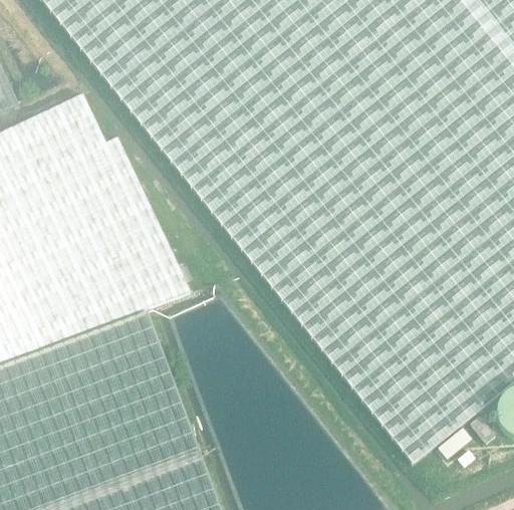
[(39,0),(74,42),(413,463),(513,381),(513,0),(39,0)]
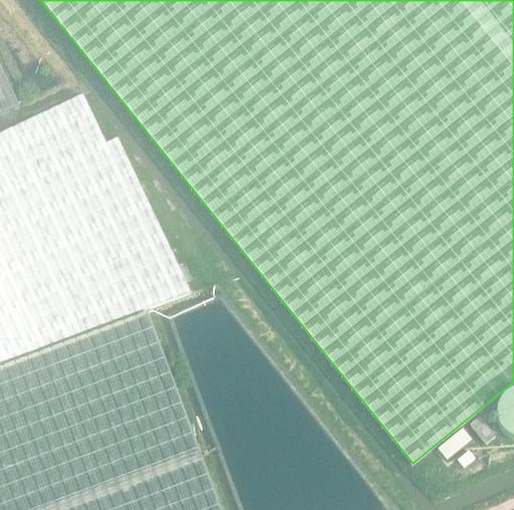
[(0,111),(18,103),(0,64),(0,111)]
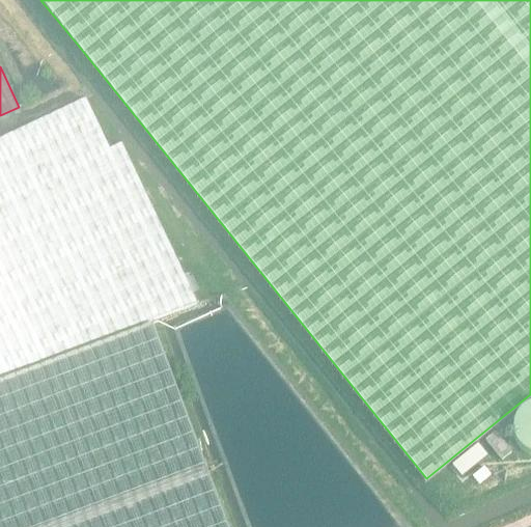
[(85,98),(0,137),(0,373),(202,298),(122,141),(121,141),(111,146),(85,98)]
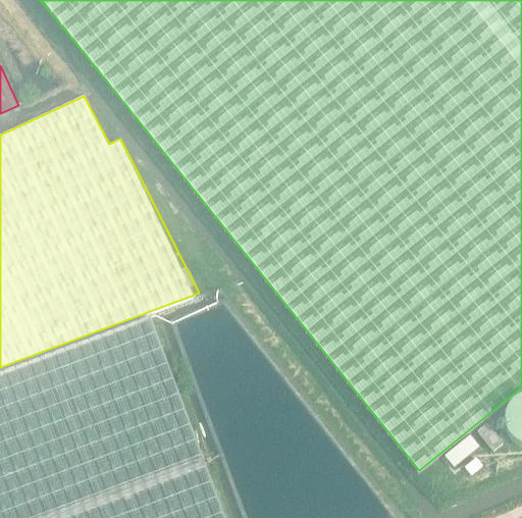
[(0,517),(226,517),(154,314),(0,371),(0,517)]
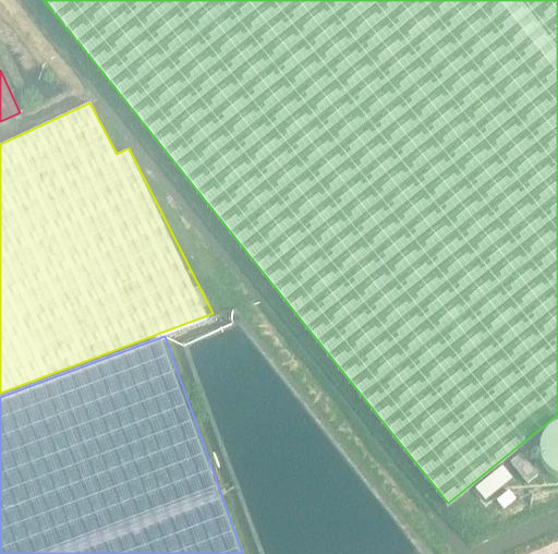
[(536,474),(520,454),(509,461),(525,483),(536,474)]
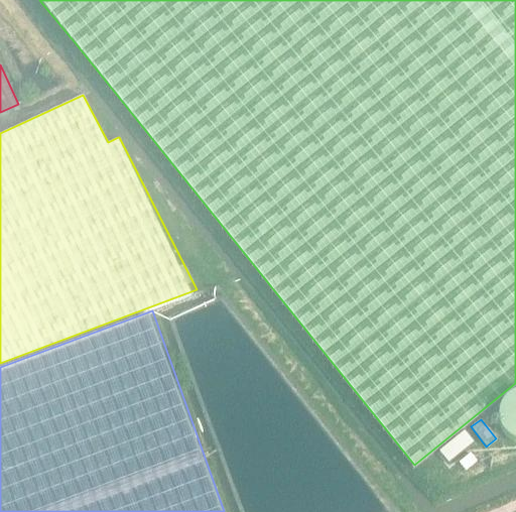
[(465,429),(438,450),(447,461),(474,440),(465,429)]
